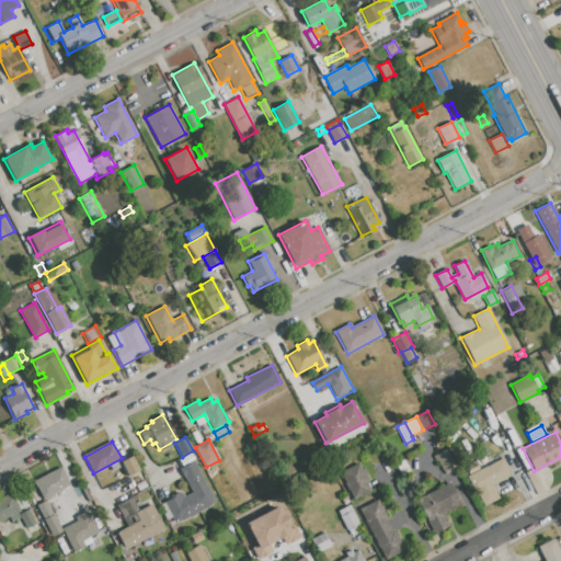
[(447,449),(457,468),(445,474),(438,460),(436,461),(433,456),(447,449)]
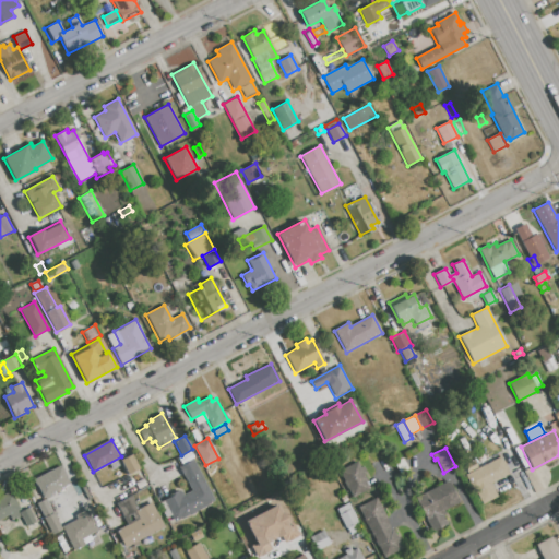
[(119,461),(131,454),(139,467),(127,474),(119,461)]
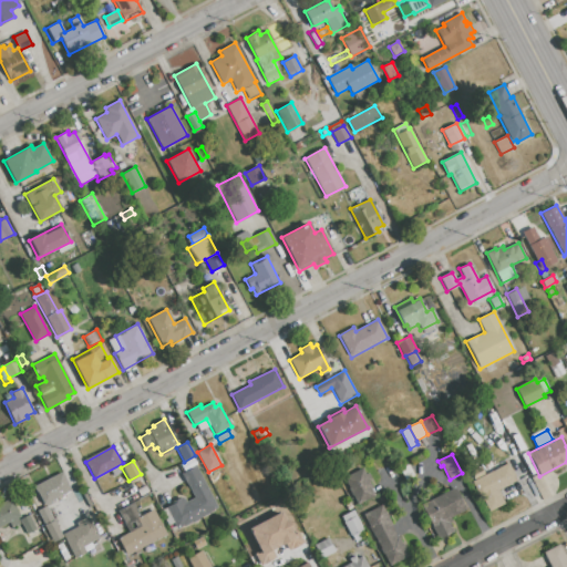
[(507,463),(524,493),(490,511),(478,492),(477,492),(472,482),(507,463)]
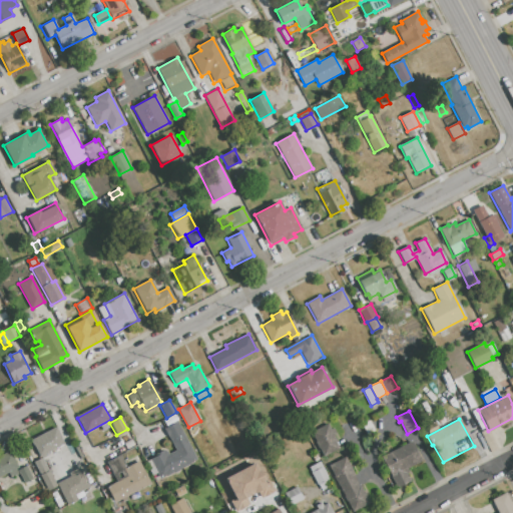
[(369,420),(375,432),(367,436),(362,424),(369,420)]
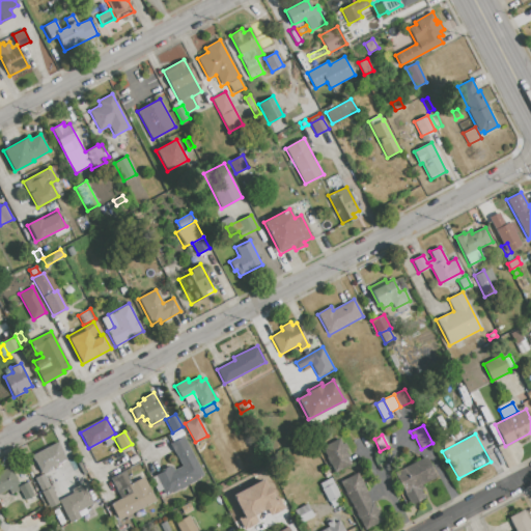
[(184,437),(204,474),(166,495),(163,488),(158,492),(150,478),(162,472),(161,470),(169,465),(170,468),(172,467),(174,470),(182,466),(170,444),(184,437)]
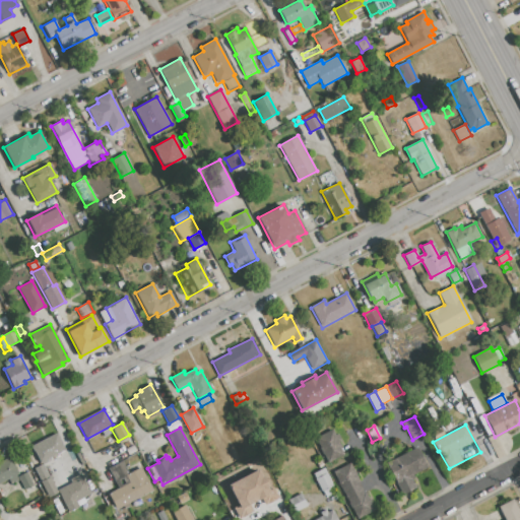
[(332,429),(335,435),(338,434),(341,440),(338,441),(342,447),(341,448),(344,454),(328,463),(315,438),(332,429)]
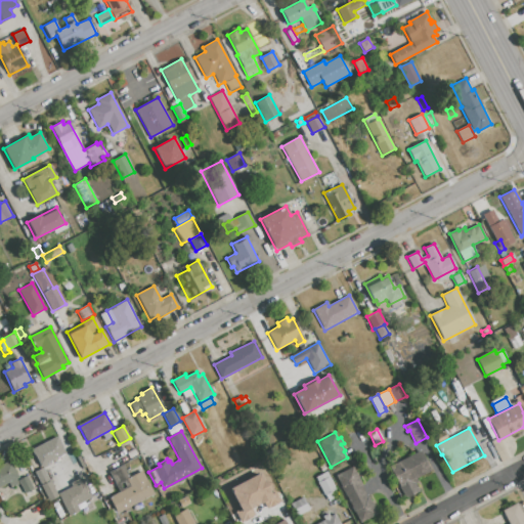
[(444,432),(447,438),(437,443),(434,437),(444,432)]
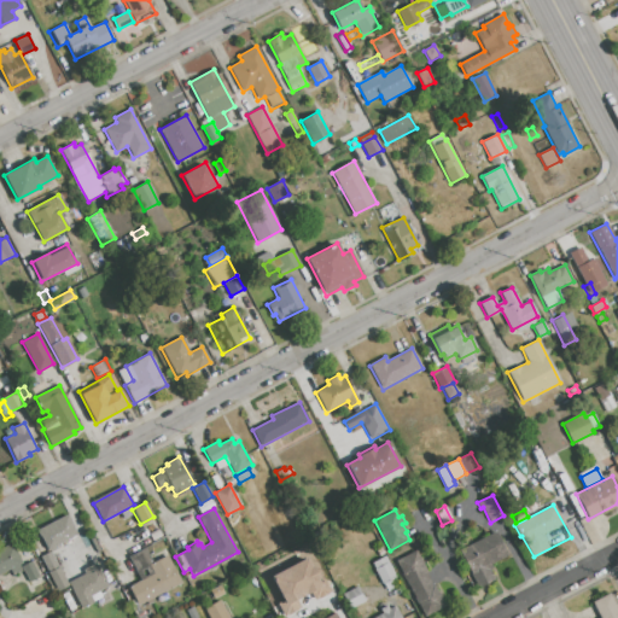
[(68,513),(77,532),(57,544),(58,546),(48,551),(36,530),(68,513)]
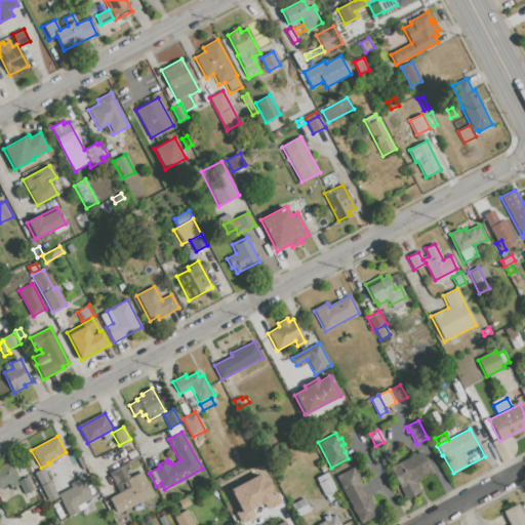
[(134,450),(137,455),(129,459),(126,454),(134,450)]
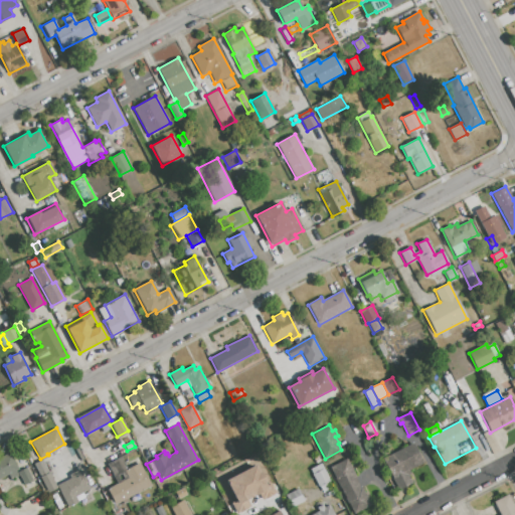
[(413,443),(423,463),(408,471),(410,474),(408,476),(411,483),(398,490),(382,459),(413,443)]
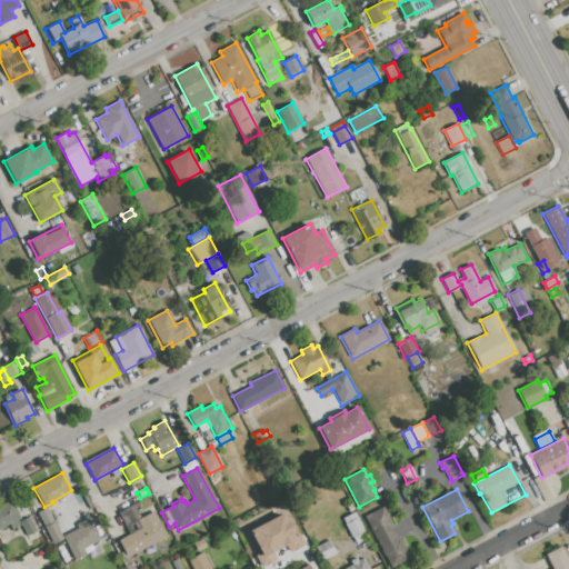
[(0,506),(11,500),(21,518),(18,520),(20,525),(12,529),(10,525),(0,529),(0,506)]
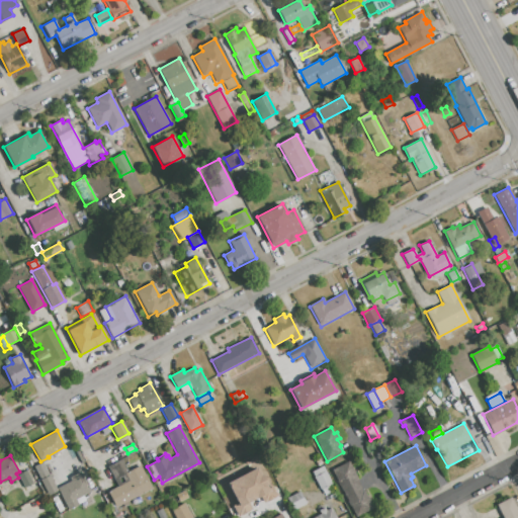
[(152,489),(116,507),(107,492),(117,487),(107,467),(121,459),(128,471),(141,465),(152,489)]
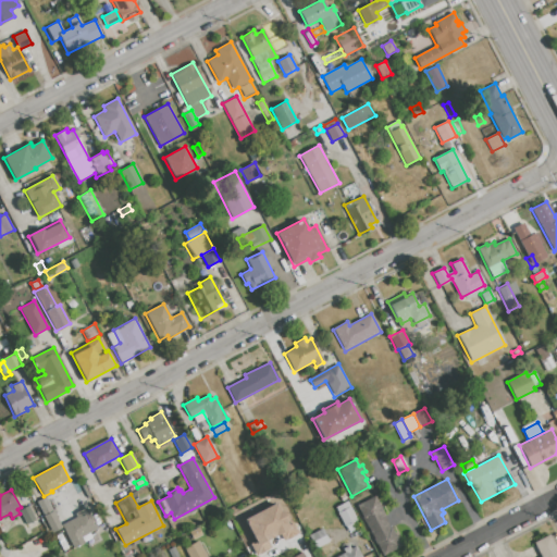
[(375,496),(385,516),(384,516),(390,527),(391,525),(401,546),(383,556),(357,506),(375,496)]
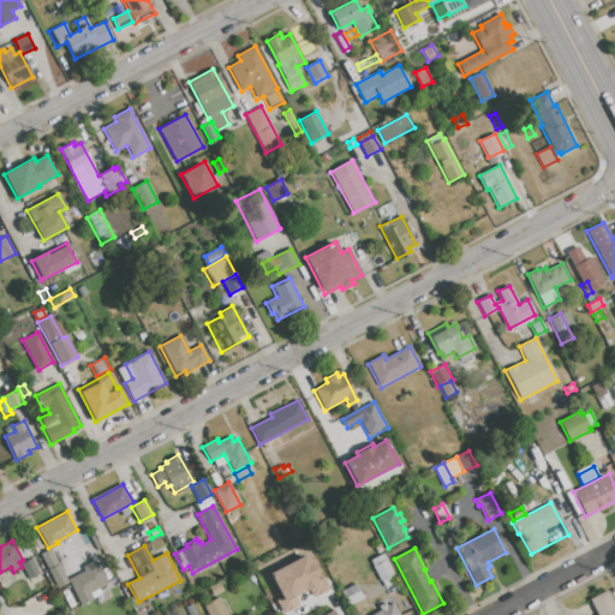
[(48,571),(40,555),(51,549),(59,565),(48,571)]
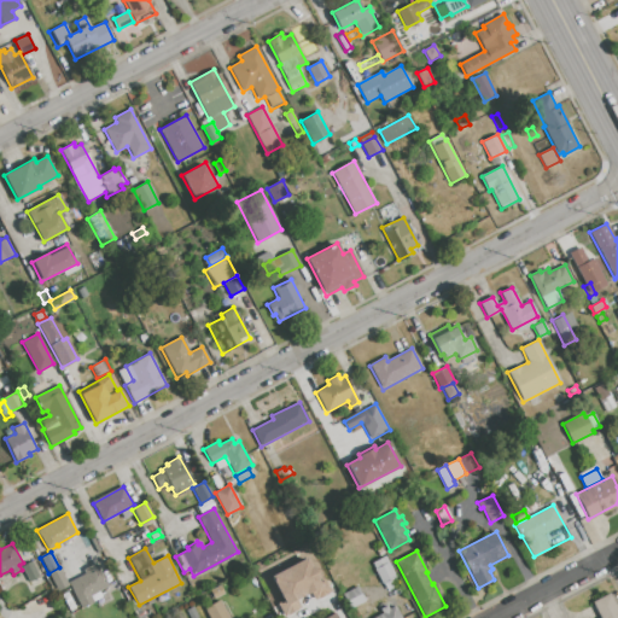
[(385,557),(396,577),(382,584),(371,564),(385,557)]
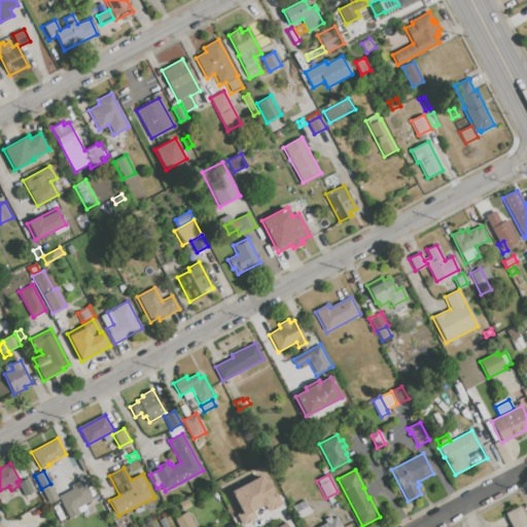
[(231,491),(260,476),(265,484),(267,483),(273,493),(271,494),(273,499),(243,516),(231,491)]
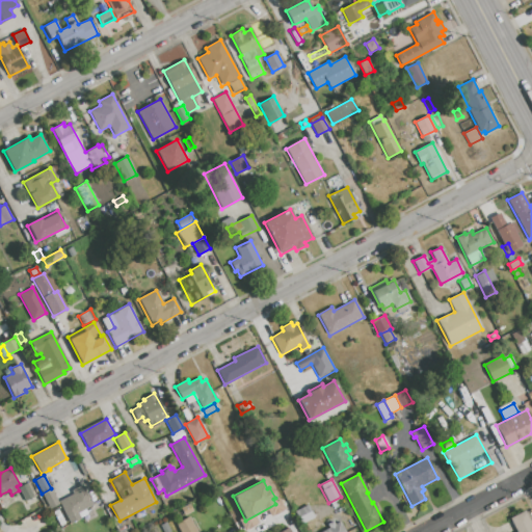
[(27,483),(34,497),(25,501),(18,487),(27,483)]
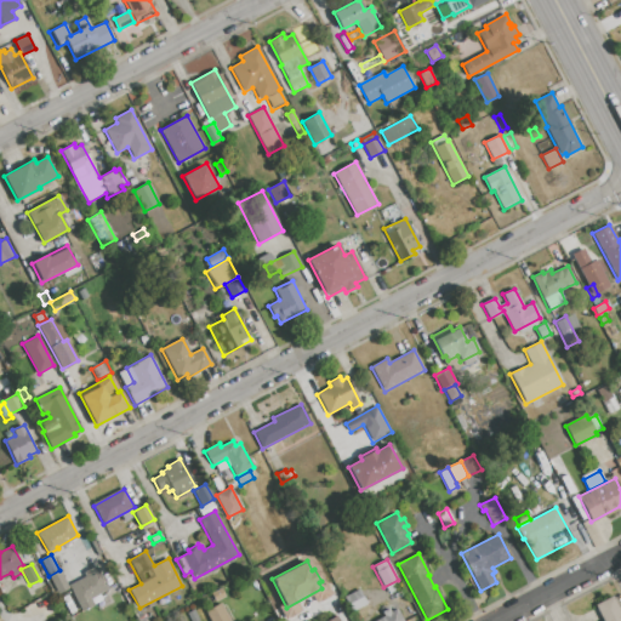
[(68,585),(85,576),(84,574),(96,567),(109,591),(90,602),(92,605),(83,610),(68,585)]
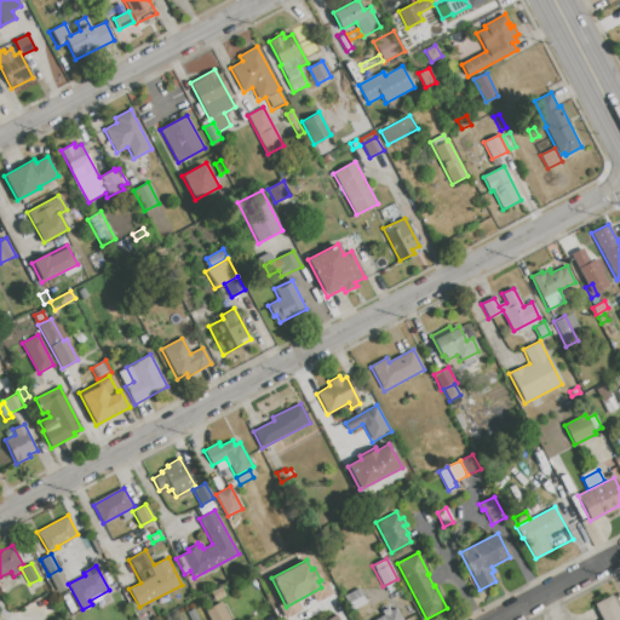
[(57,593),(49,575),(59,569),(69,587),(57,593)]
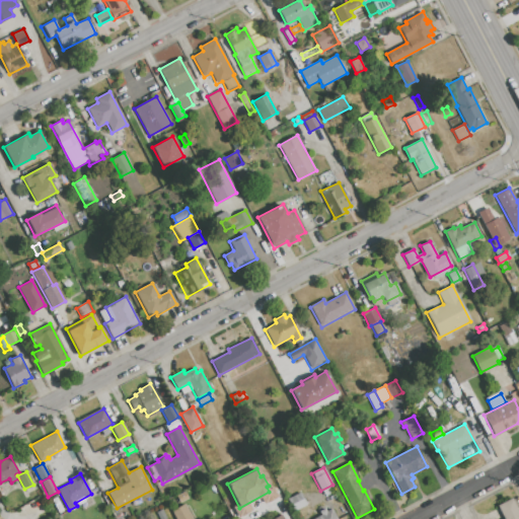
[(310,476),(315,488),(311,490),(305,478),(310,476)]
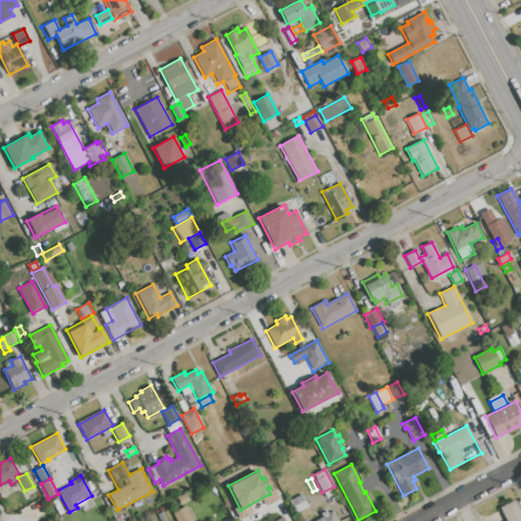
[(296,488),(299,495),(291,499),(288,493),(296,488)]
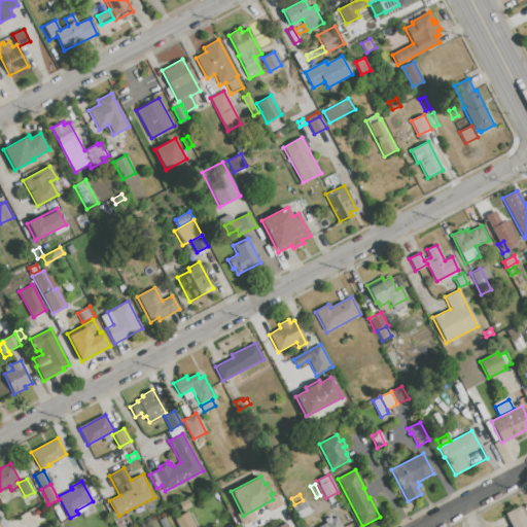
[(188,497),(192,503),(185,507),(181,501),(188,497)]
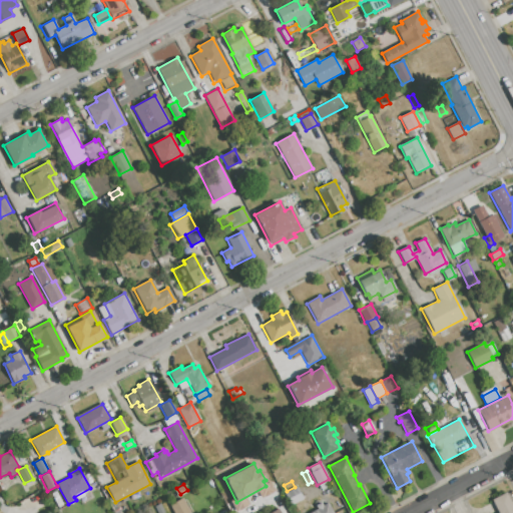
[(284,494),(303,484),(309,495),(290,505),(284,494)]
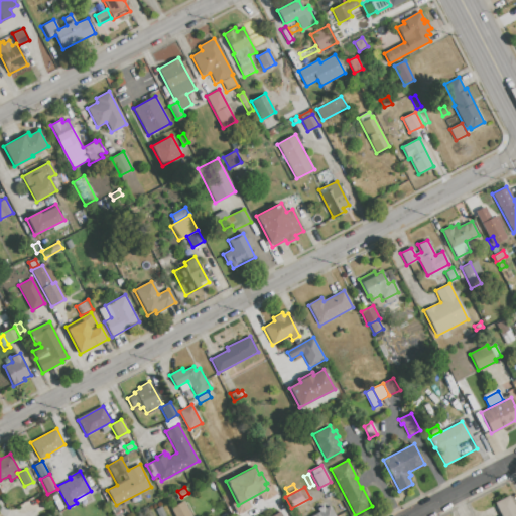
[(509,496),(515,508),(515,515),(501,515),(494,504),(509,496)]
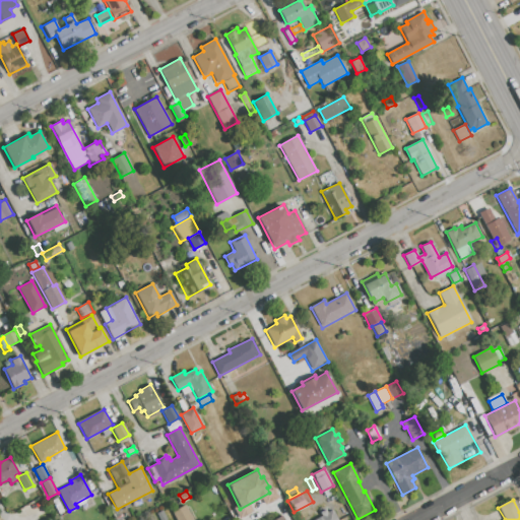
[(175,519),(191,519),(185,505),(171,512),(175,519)]
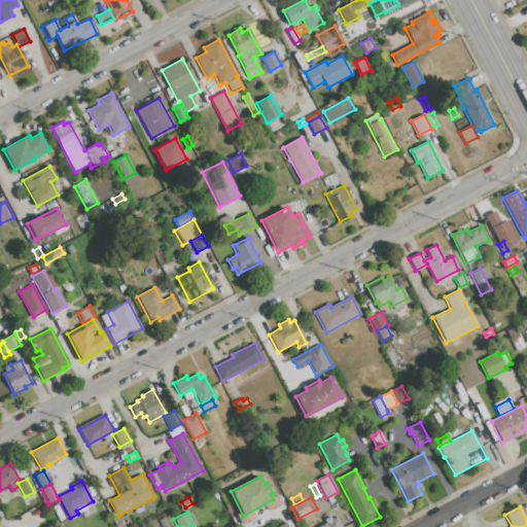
[(337,517),(342,526),(317,526),(325,523),(324,519),(330,516),(331,519),(337,517)]
